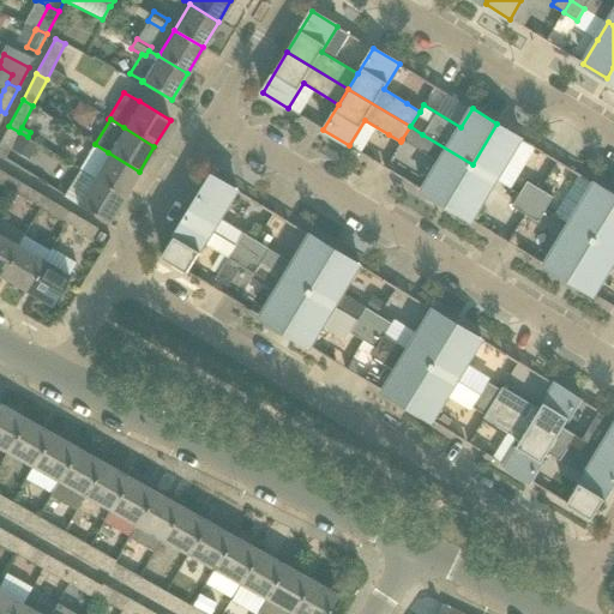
[(536,148),(497,124),(473,164),(497,179),(512,188),(536,148)]
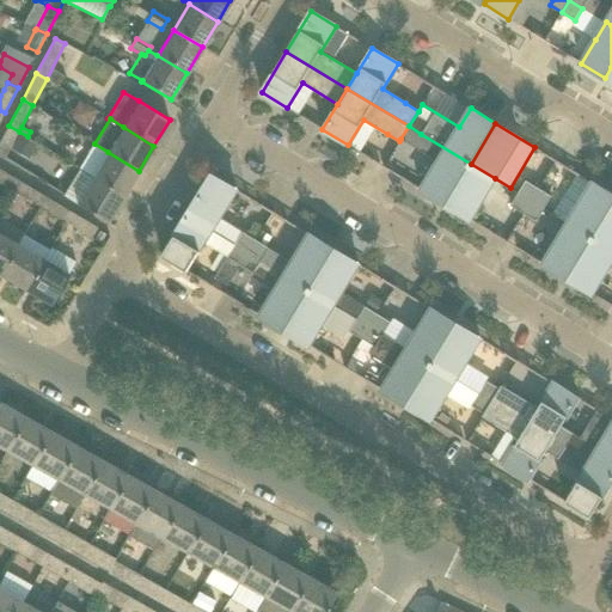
[(14,139),(19,132),(8,126),(0,140),(10,145),(14,139)]
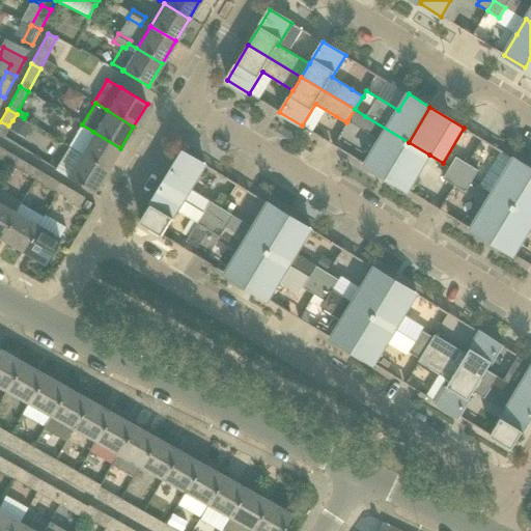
[(365,116),(355,109),(347,120),(359,127),(365,116)]
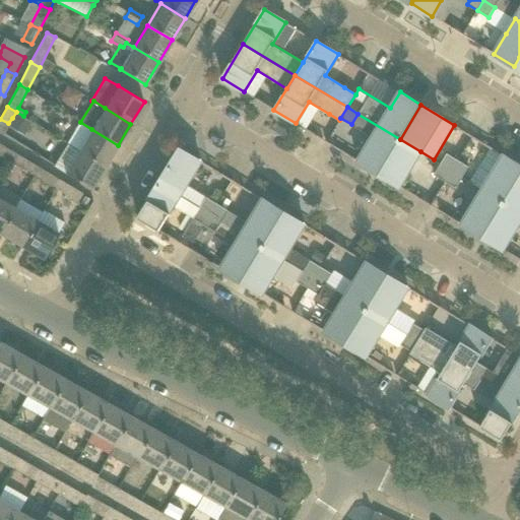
[(23,135),(31,122),(17,114),(9,126),(23,135)]
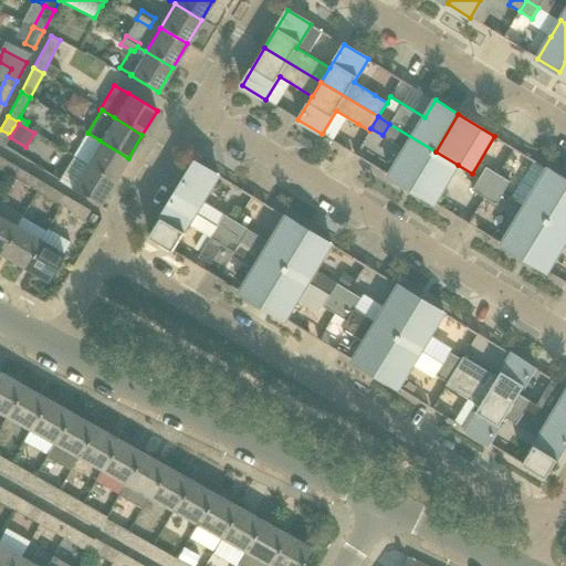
[(389,176),(412,189),(436,152),(389,124),(383,135),(406,149),(389,176)]
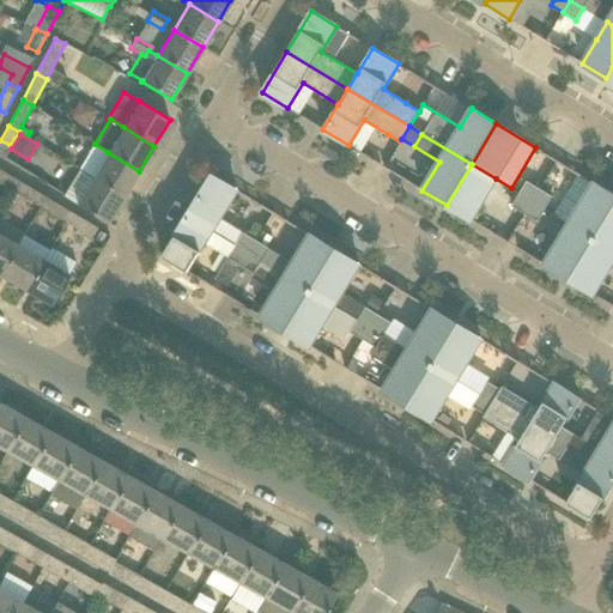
[(92,178),(123,196),(139,171),(108,152),(95,144),(79,170),(92,178)]
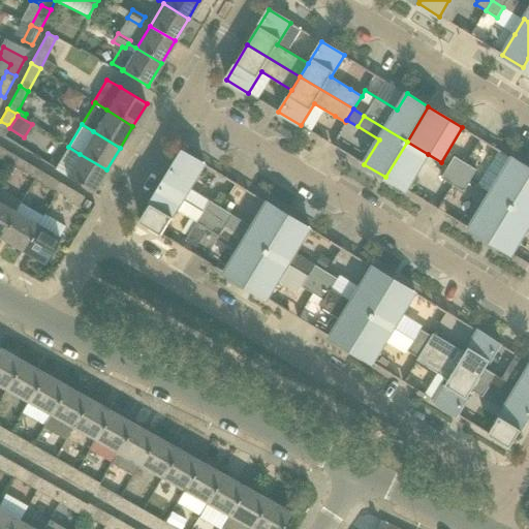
[(385,177),(406,190),(428,154),(407,142),(385,177)]
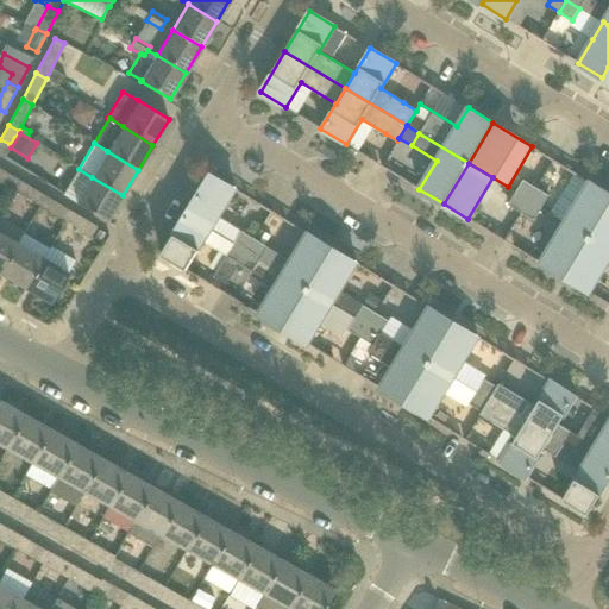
[(20,181),(0,169),(0,180),(16,189),(20,181)]
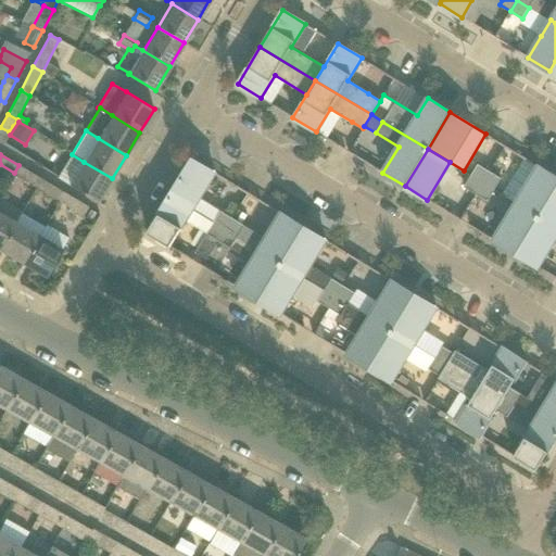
[(98,202),(98,201),(112,178),(84,162),(72,154),(70,159),(66,156),(54,176),(98,202)]
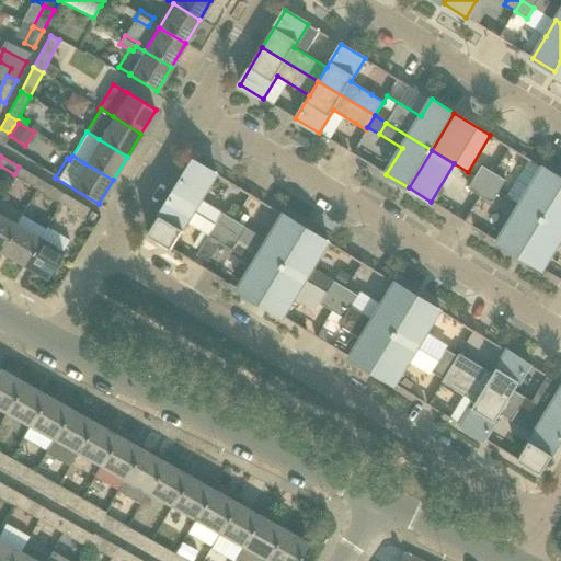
[(544,218),(560,189),(560,178),(529,159),(507,196),(521,205),(544,218)]
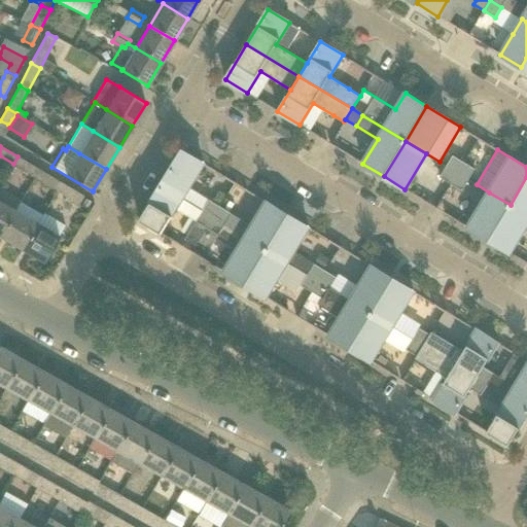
[(182,199),(204,163),(182,150),(161,185),(182,199)]
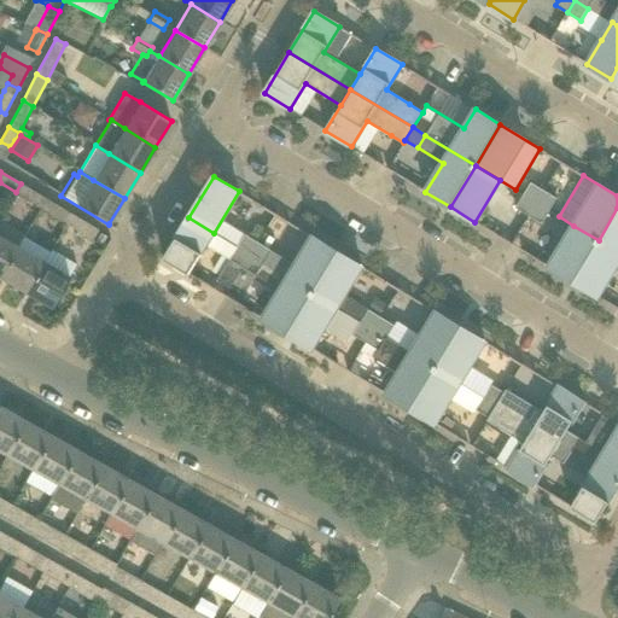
[(531,182),(524,196),(536,203),(544,191),(531,182)]
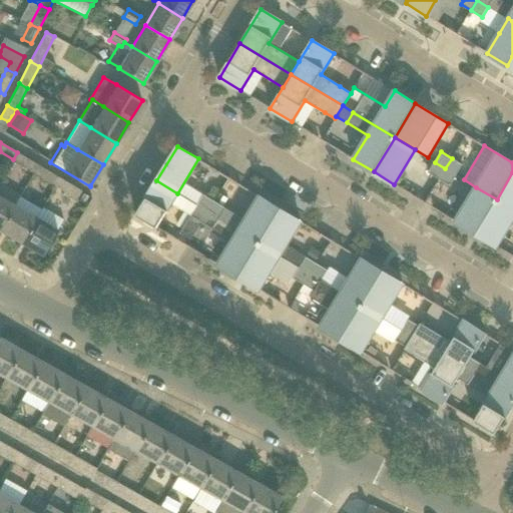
[(34,172),(38,165),(17,152),(13,159),(34,172)]
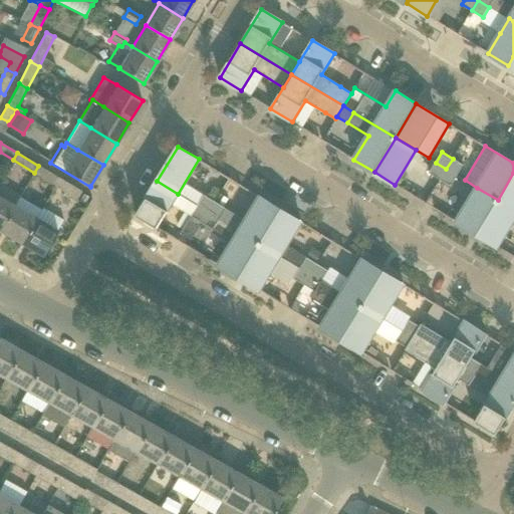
[(446,169),(457,175),(463,165),(453,159),(446,169)]
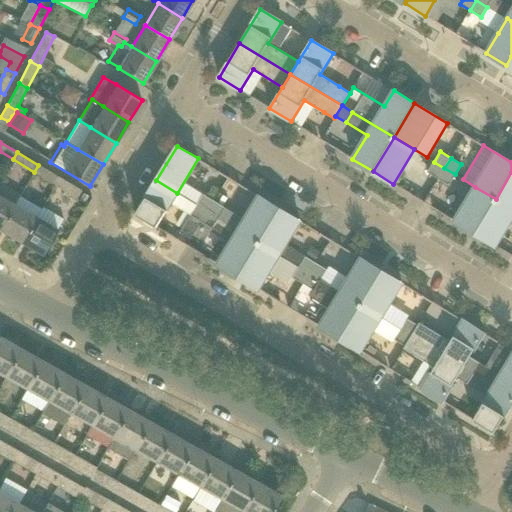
[(7,169),(11,172),(16,164),(12,161),(7,169)]
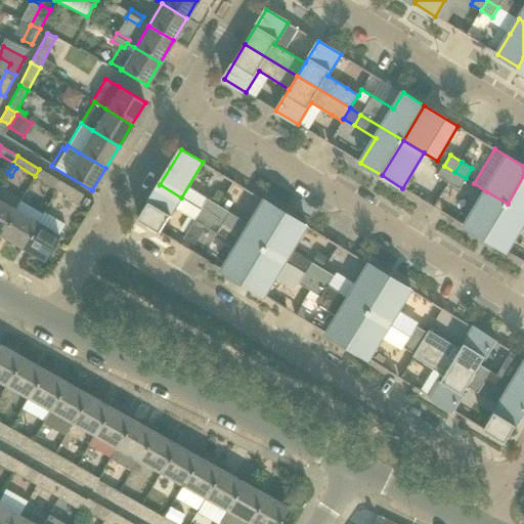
[(454,172),(444,166),(438,176),(448,182),(454,172)]
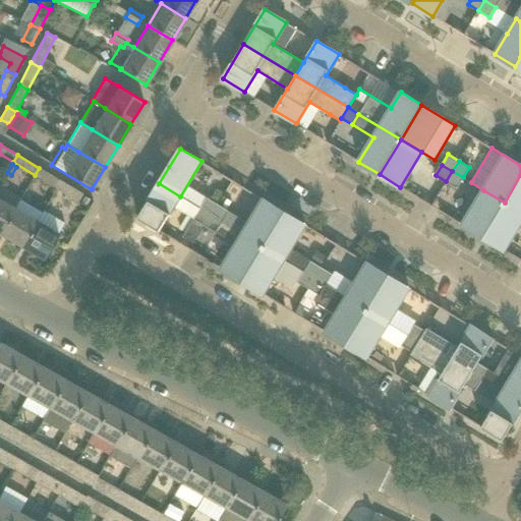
[(61,181),(39,168),(35,175),(57,187),(61,181)]
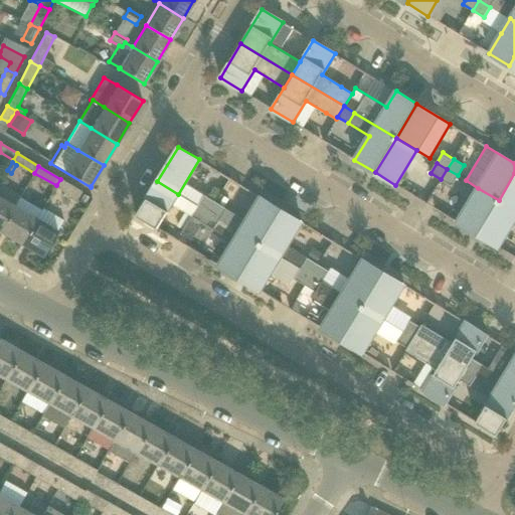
[(447,169),(441,179),(451,186),(458,175),(447,169)]
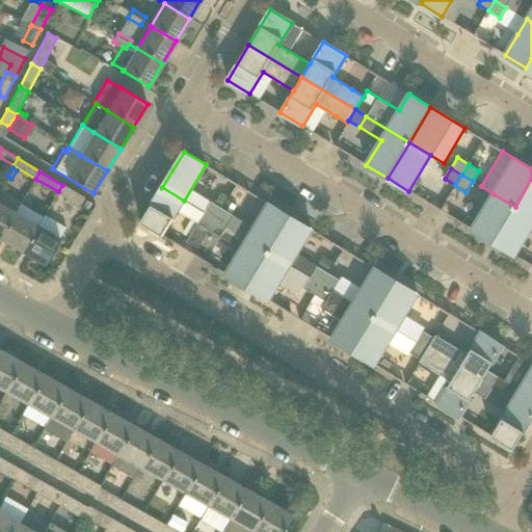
[(531,179),(515,207),(531,216),(531,179)]
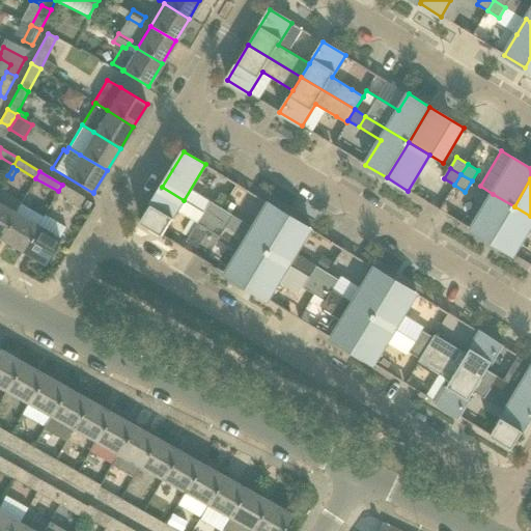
[(80,204),(84,197),(62,185),(58,191),(80,204)]
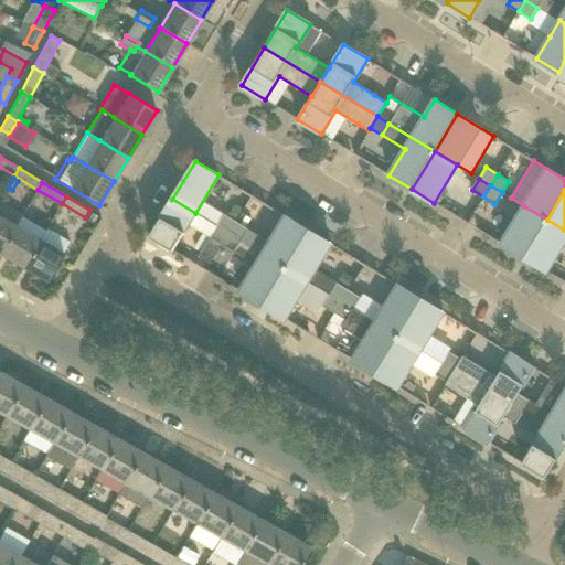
[(189,224),(195,213),(172,199),(149,236),(172,251),(189,224)]
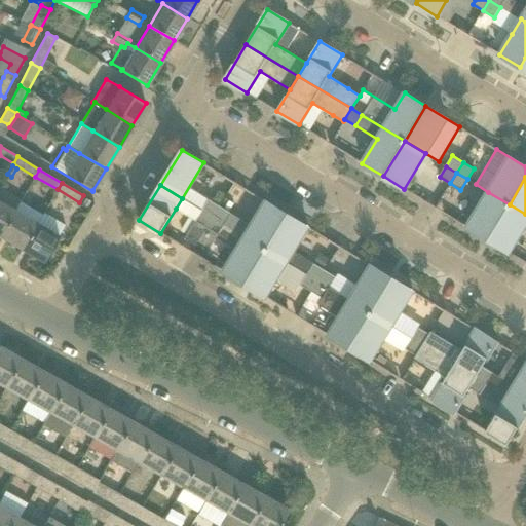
[(488,192),(466,227),(488,239),(510,204),(488,192)]
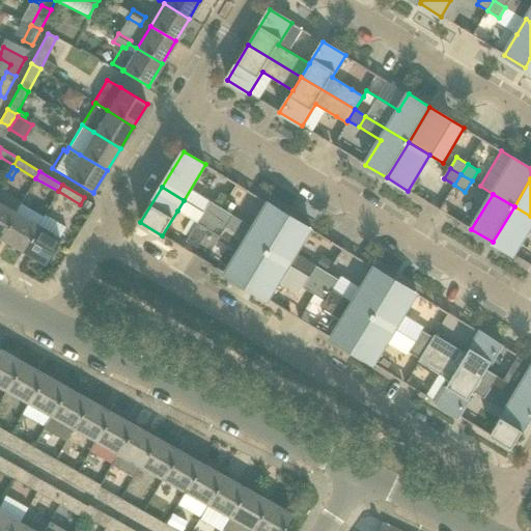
[(87,211),(91,203),(86,200),(82,207),(87,211)]
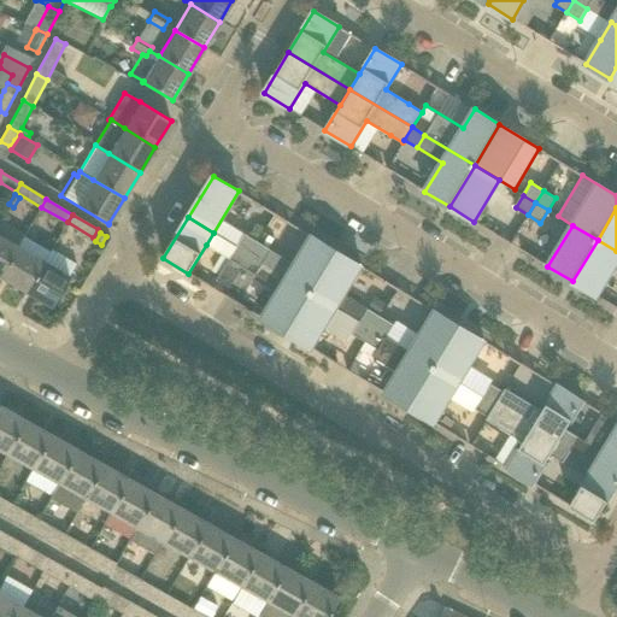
[(245,234),(238,247),(250,254),(258,241),(245,234)]
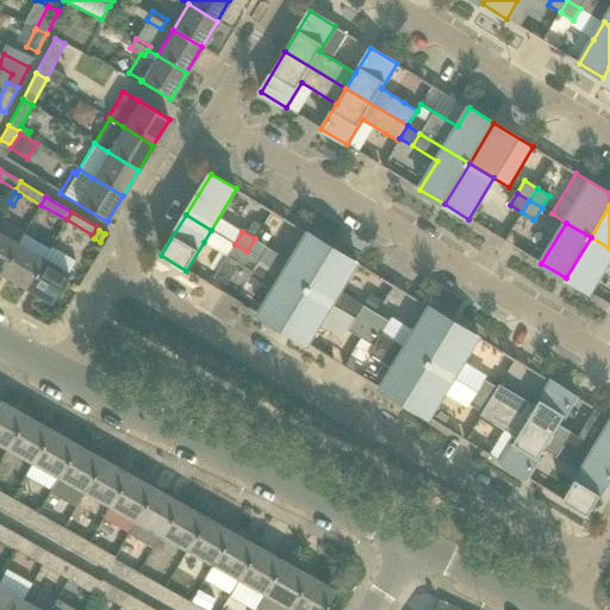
[(0,272),(17,244),(0,234),(0,272)]
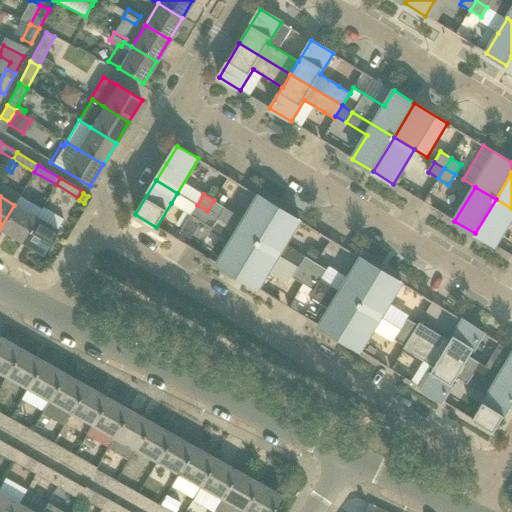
[(245,219),(238,230),(259,242),(280,208),(259,196),(245,219)]
